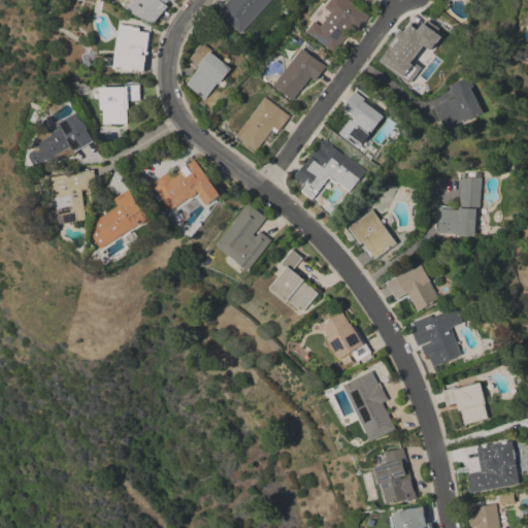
[(170,7),(156,24),(134,13),(129,8),(135,0),(176,0),(170,7)]
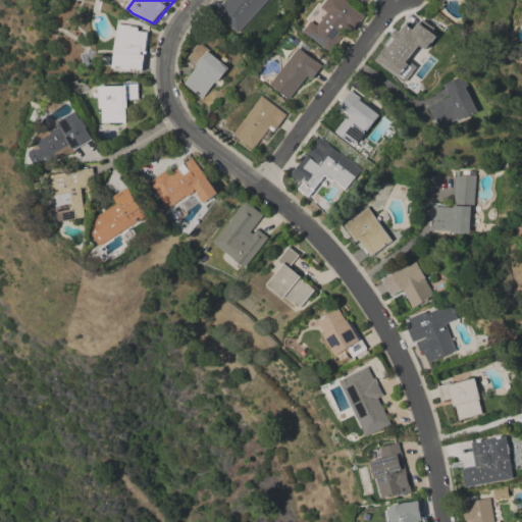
[(269,0),(240,34),(216,12),(226,0),(269,0)]
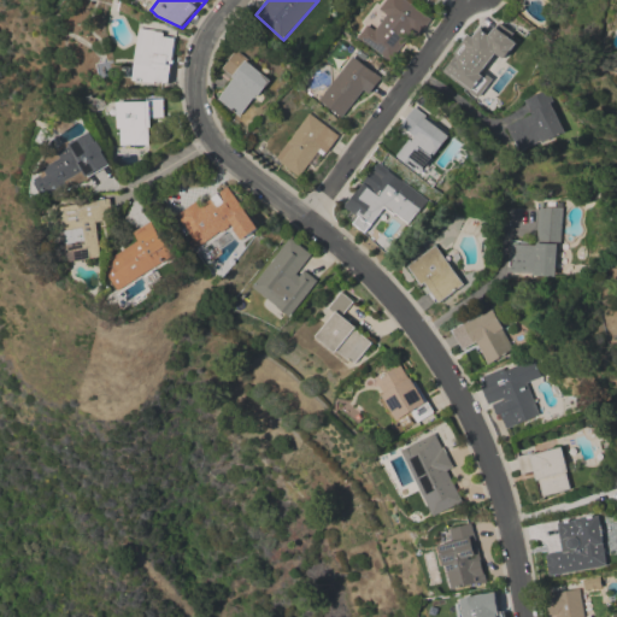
[(404,0),(432,19),(418,37),(412,34),(392,62),(358,37),(368,25),(375,30),(387,15),(378,10),(386,0),(404,0)]
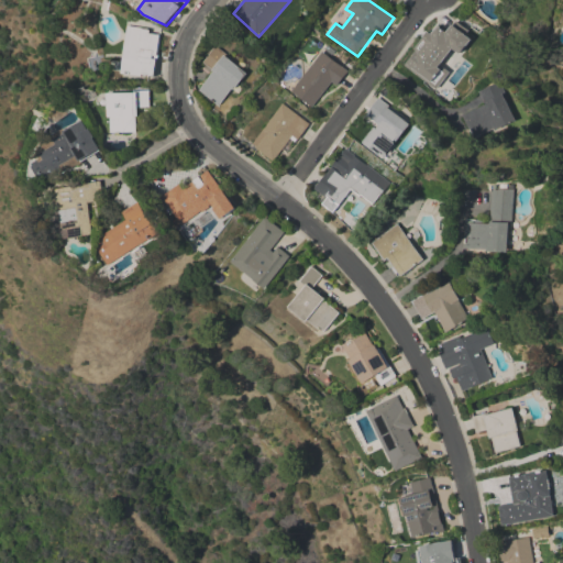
[(432,31),(446,36),(443,43),(448,45),(456,23),(479,33),(457,85),(431,74),(429,79),(415,73),(432,31)]
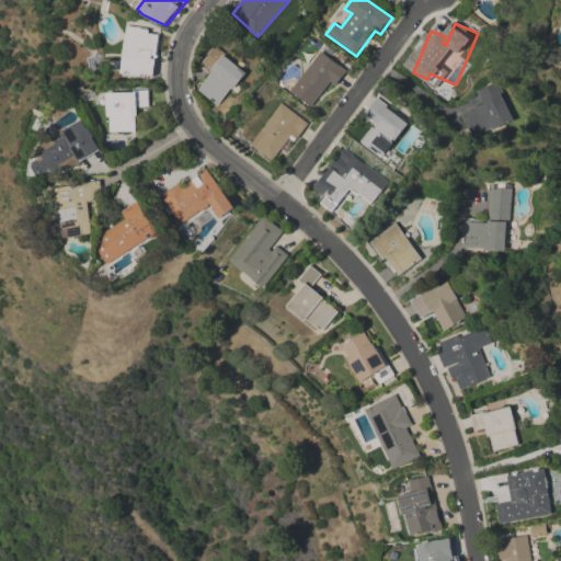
[(130,81),(125,80),(126,73),(122,73),(128,27),(145,30),(145,31),(162,33),(156,78),(149,77),(149,80),(149,83),(130,81)]
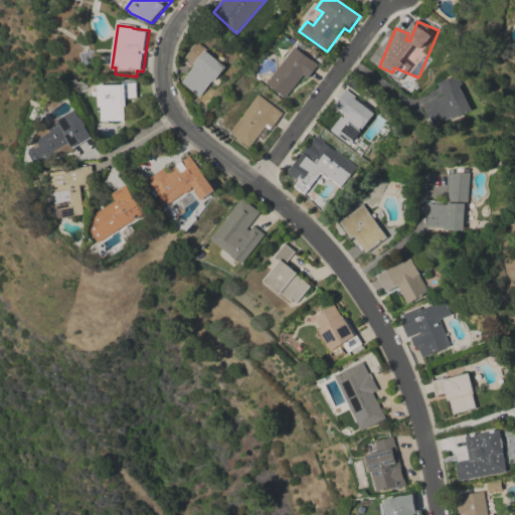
[(197,42),(210,53),(209,54),(226,67),(214,82),(214,81),(200,98),(182,82),(196,65),(185,57),(197,42)]
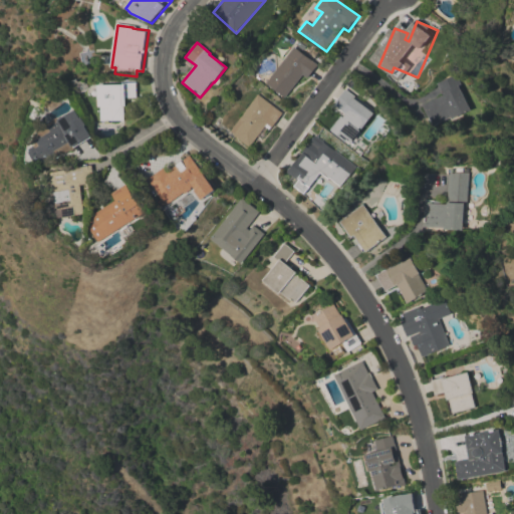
[(293,46),(312,61),(313,60),(318,64),(307,79),(303,76),(286,98),(265,83),(293,46)]
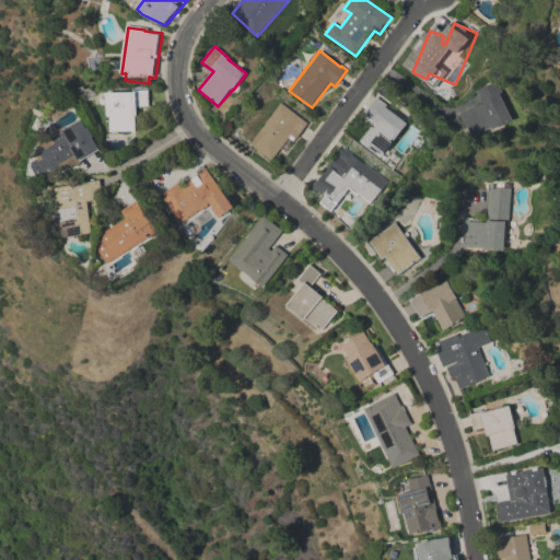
[(435,78),(440,79),(442,83),(440,88),(436,90),(432,89),(430,84),(432,80),(435,78)]
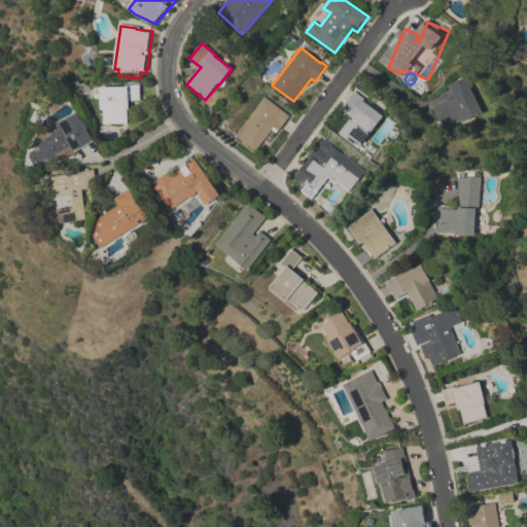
[(467,77),(476,93),(473,94),(484,113),(466,123),(465,120),(446,130),(435,108),(456,98),(450,85),(467,77)]
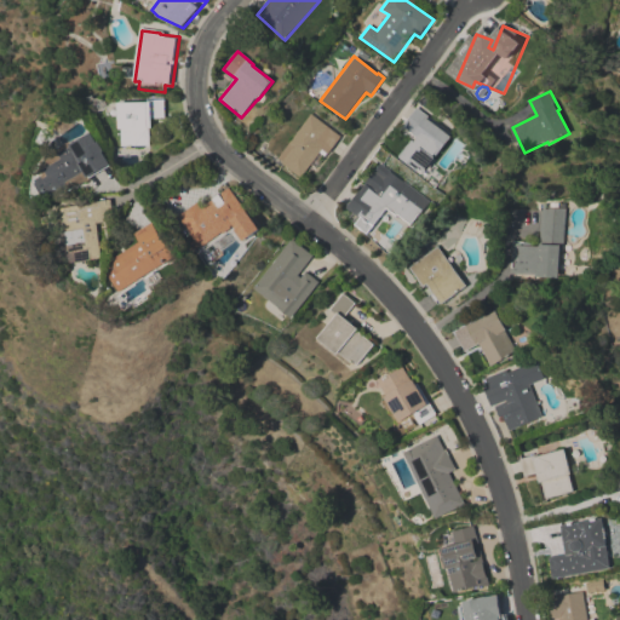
[(119,103),(147,102),(147,101),(165,99),(165,119),(151,119),(153,128),(149,128),(150,145),(133,145),(133,149),(127,149),(127,147),(122,147),(122,130),(120,130),(119,103)]
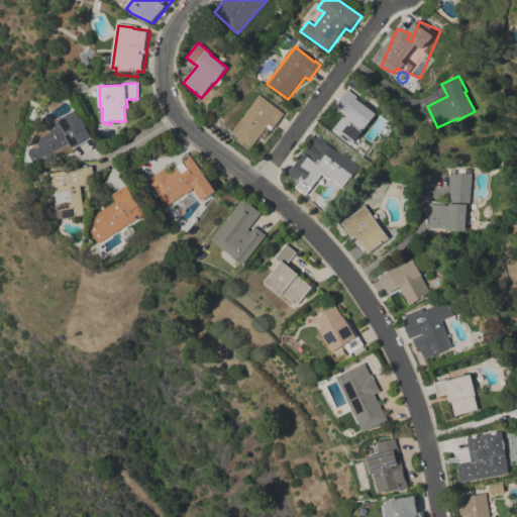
[(366,129),(365,128),(352,144),(333,130),(346,113),(335,105),(347,90),(359,99),(358,100),(377,114),(366,129)]
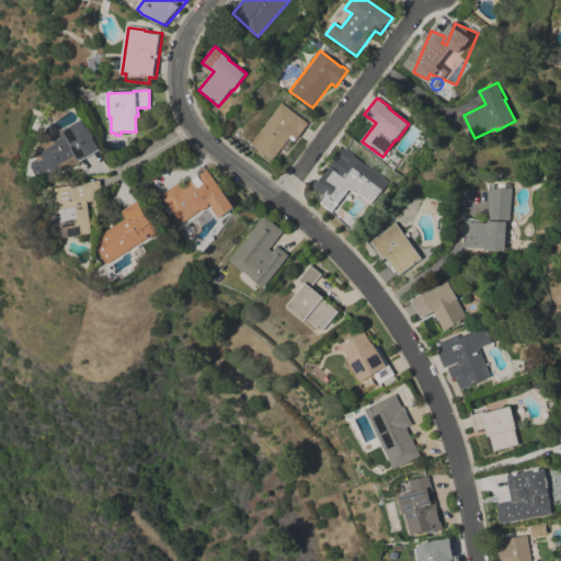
[(273,162),(254,148),(255,147),(251,144),(261,130),(281,103),(309,124),(287,153),(282,149),(273,162)]
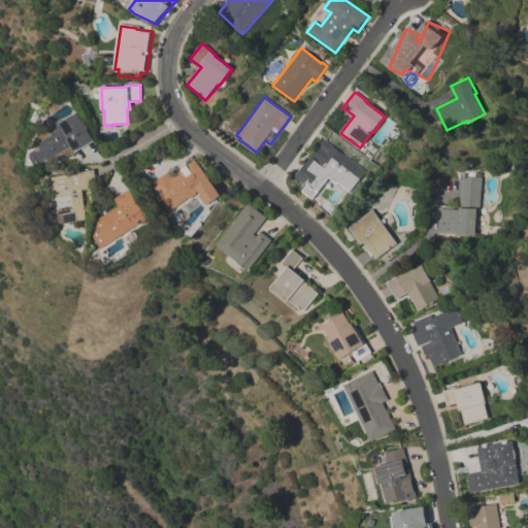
[(37,165),(32,157),(33,156),(32,154),(37,151),(32,142),(51,131),(48,127),(60,121),(62,123),(78,113),(83,122),(84,121),(89,129),(88,129),(94,140),(93,141),(94,142),(76,152),(77,154),(60,160),(61,161),(53,166),(37,165)]
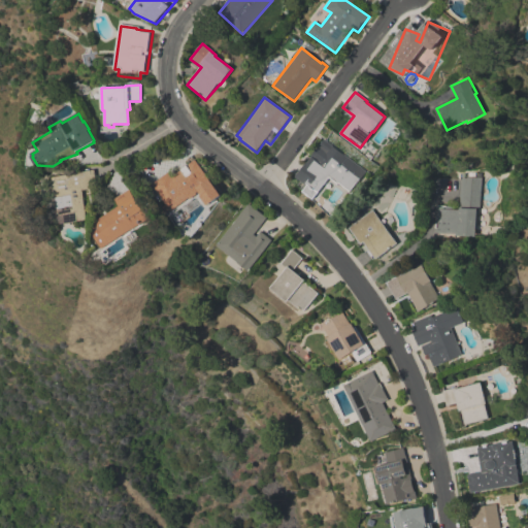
[(367,171),(357,186),(358,186),(352,193),(338,184),(337,185),(331,179),(319,195),(295,177),(306,162),(312,166),(315,163),(309,159),(324,139),(367,171)]
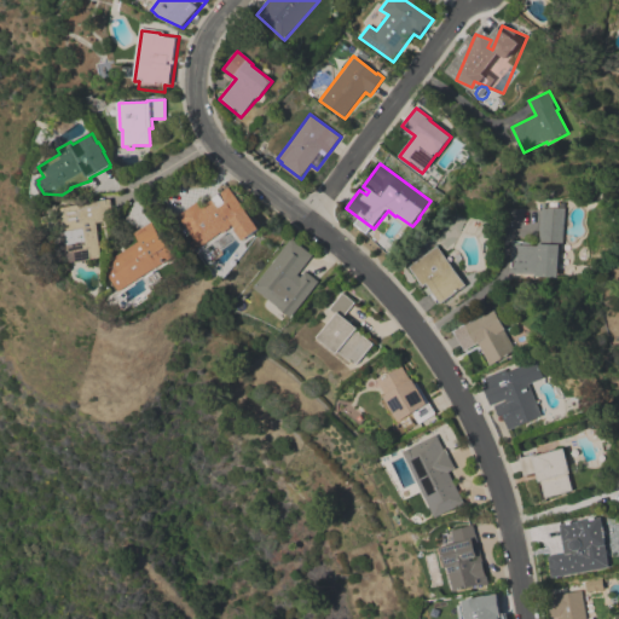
[(178,217),(196,203),(201,209),(229,187),(246,212),(247,210),(261,230),(244,242),(236,230),(237,229),(235,225),(230,227),(231,229),(225,233),(224,232),(202,248),(178,217)]
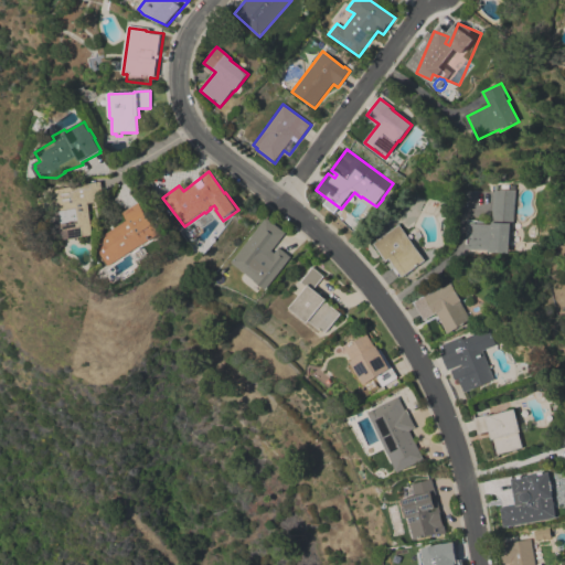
[(96,235),(73,240),(71,231),(66,232),(59,190),(102,182),(105,201),(89,204),(93,220),(96,235)]
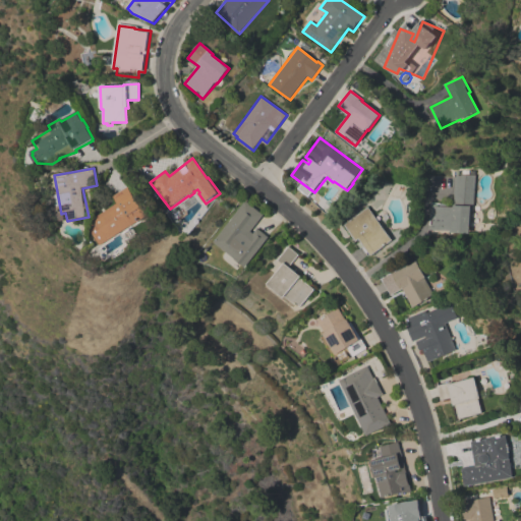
[(451,231),(430,231),(431,207),(440,207),(441,204),(449,204),(448,208),(454,208),(455,176),(460,176),(461,175),(463,175),(463,171),(470,171),(469,175),(474,175),(473,212),(470,212),(470,234),(451,233),(451,231)]
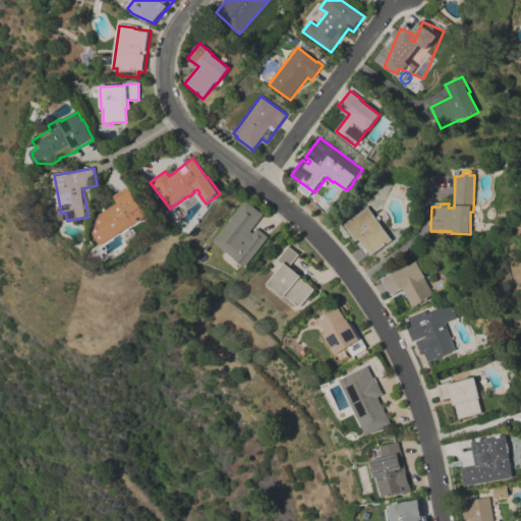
[(130,187),(150,217),(134,227),(133,226),(105,245),(95,230),(98,228),(95,225),(98,223),(96,219),(120,204),(116,196),(130,187)]
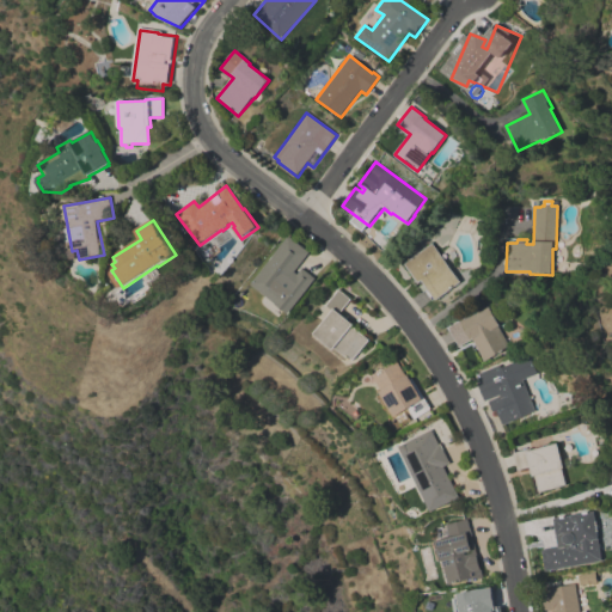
[(287,237),(308,254),(294,273),(298,275),(303,269),(316,279),(288,314),(275,305),(275,304),(250,285),(287,237)]
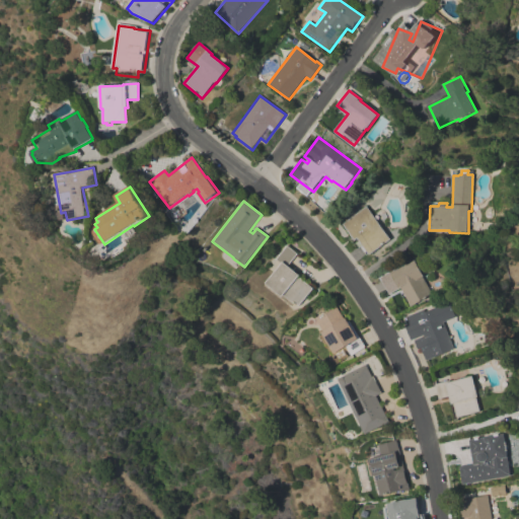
[(390,240),(370,255),(369,253),(367,255),(361,247),(360,248),(358,246),(355,248),(348,238),(351,236),(342,224),(366,206),(390,240)]
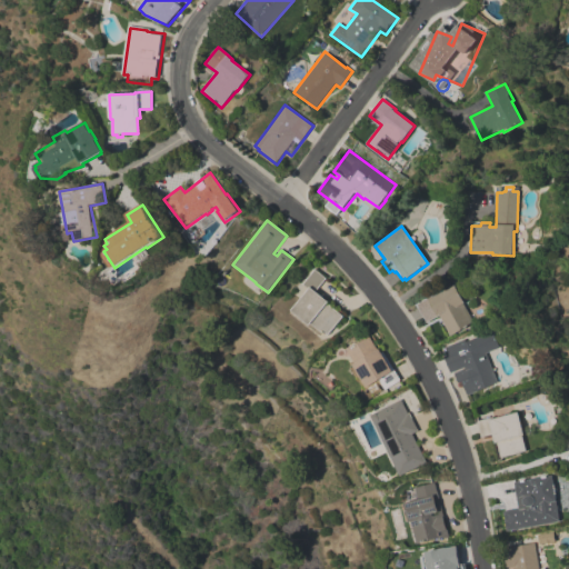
[(315,269),(326,279),(316,291),(328,302),(328,303),(343,317),(329,336),(326,332),(325,335),(311,323),(310,326),(291,310),(308,290),(302,285),(315,269)]
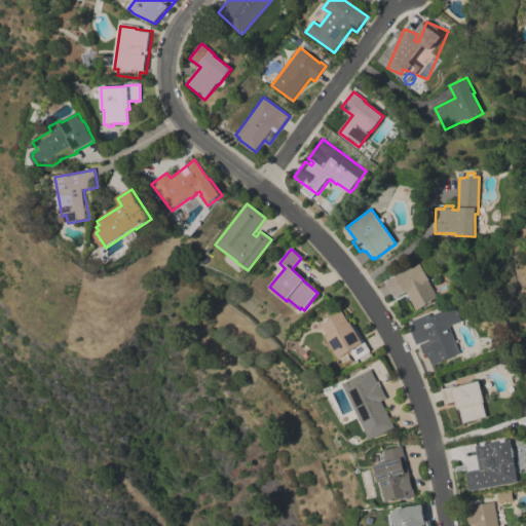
[(385,282),(397,275),(398,276),(420,264),(429,280),(428,282),(438,299),(416,311),(406,292),(395,299),(385,282)]
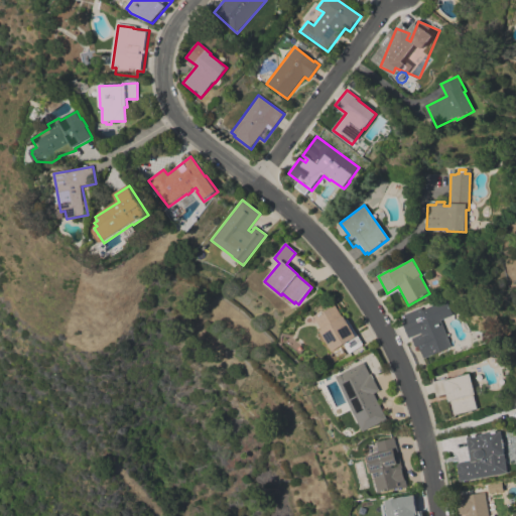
[(424,360),(418,347),(416,348),(412,340),(420,337),(421,339),(422,338),(421,334),(409,339),(402,324),(406,321),(403,315),(420,307),(423,314),(429,312),(427,308),(445,299),(453,315),(439,321),(452,347),(424,360)]
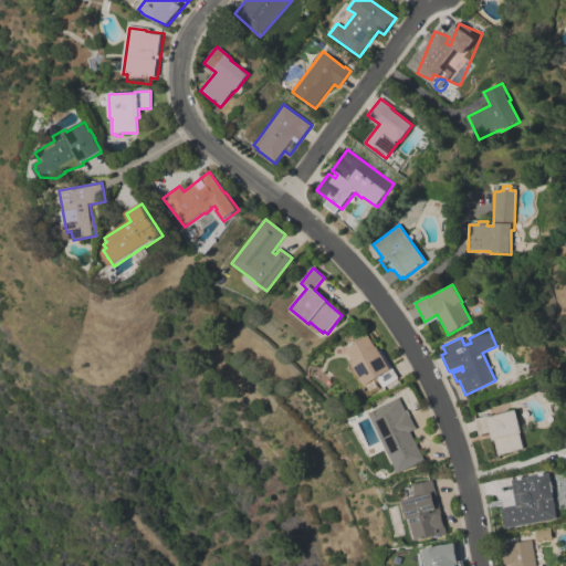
[(384,388),(379,381),(377,383),(379,387),(370,392),(367,387),(365,388),(357,375),(355,376),(348,365),(353,363),(344,349),(366,335),(375,348),(377,347),(379,352),(381,350),(399,378),(384,388)]
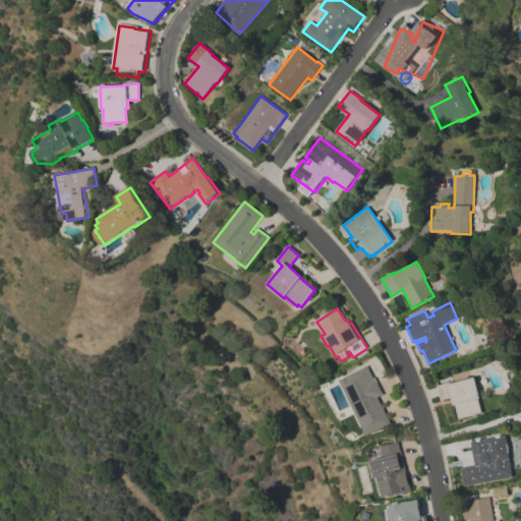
[(366,366),(372,379),(374,379),(383,395),(378,398),(391,423),(367,437),(339,381),(366,366)]
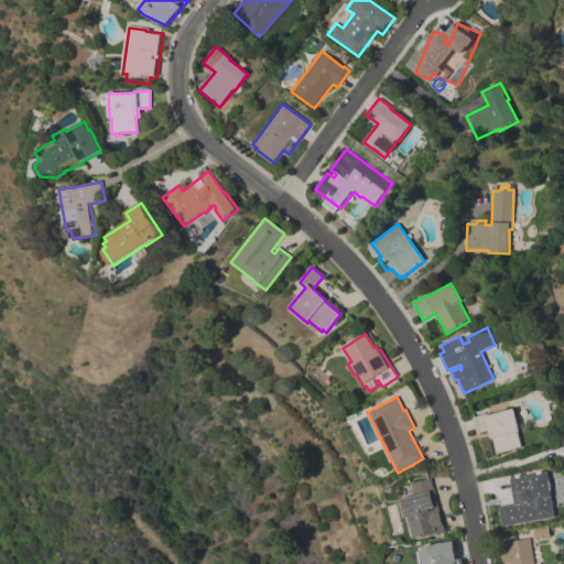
[(473,418),(489,413),(489,415),(513,409),(520,432),(518,432),(522,447),(497,454),(492,438),(491,440),(489,431),(477,434),(473,418)]
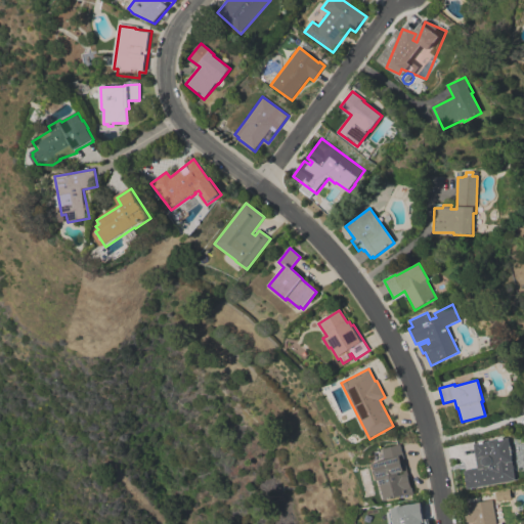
[(511,441),(513,455),(517,482),(466,491),(462,469),(483,465),(482,461),(475,462),(473,448),(511,441)]
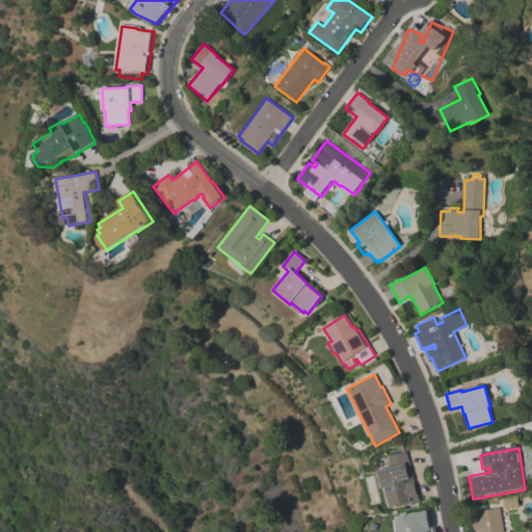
[(416,485),(418,494),(419,494),(421,501),(392,509),(386,488),(384,488),(379,471),(391,468),(388,456),(406,451),(416,485)]
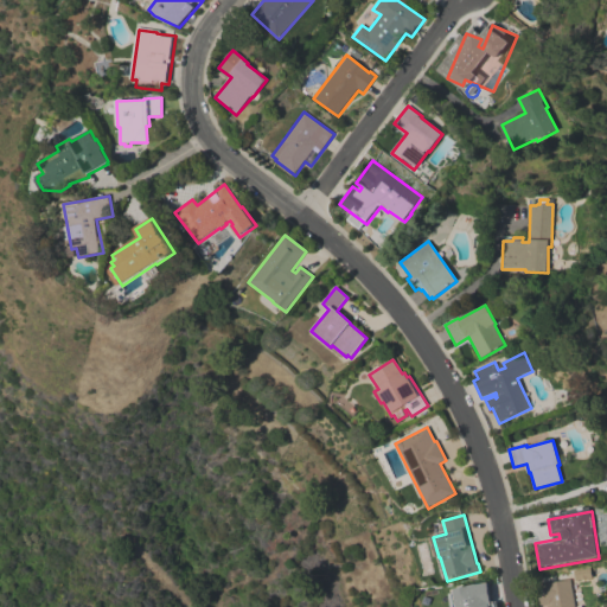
[(575,606),(548,606),(548,605),(540,606),(536,586),(570,580),(575,606)]
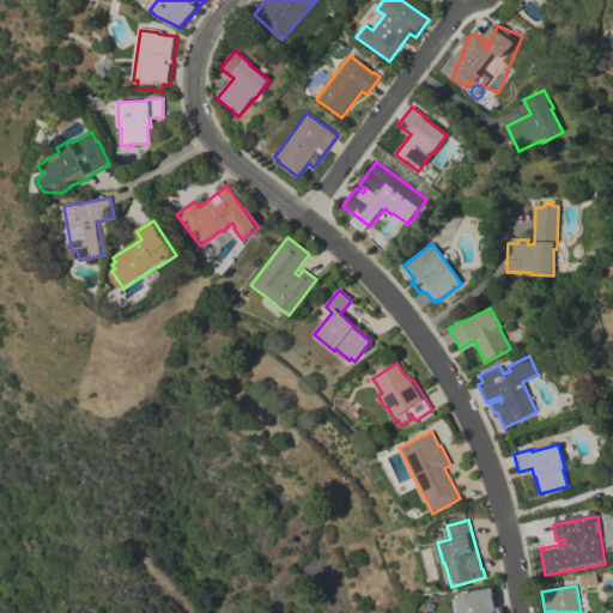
[(457,612),(456,605),(484,600),(486,612),(457,612)]
